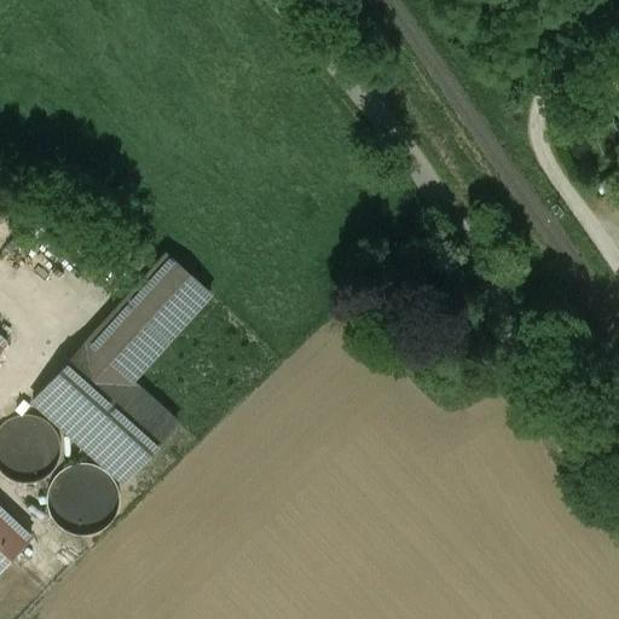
[(165,256),(86,343),(131,385),(210,296),(165,256)]
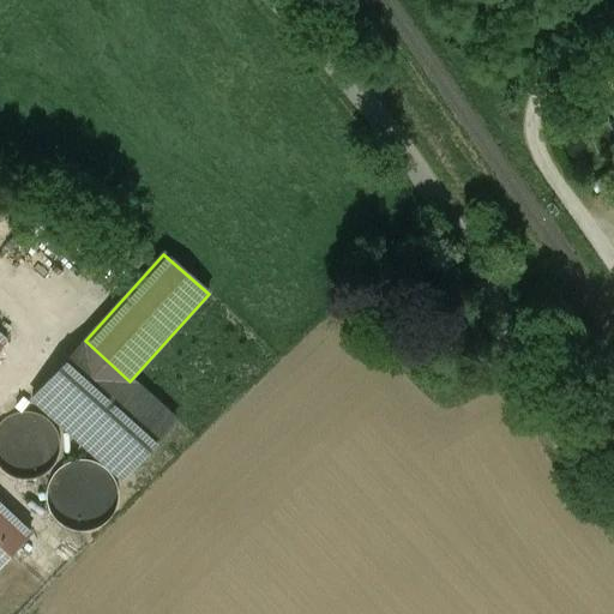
[(130,381),(85,341),(32,398),(121,479),(174,419),(130,381)]
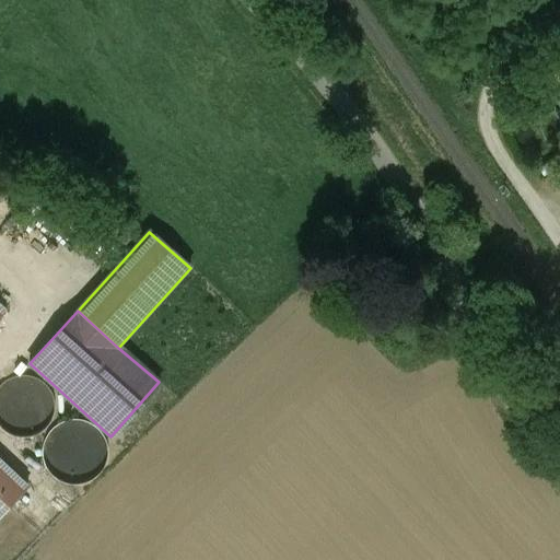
[(0,426),(6,431),(12,434),(21,436),(28,435),(37,433),(44,428),(49,421),(53,413),(54,406),(53,397),(49,389),(44,383),(36,378),(28,376),(21,375),(12,377),(4,381),(0,385),(0,426)]
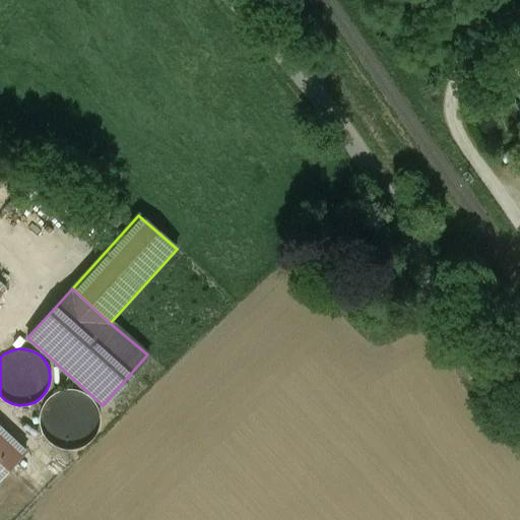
[(81,392),(73,390),(64,390),(56,393),(49,397),(44,404),(40,412),(39,420),(41,429),(44,437),(50,443),(57,448),(65,450),(74,450),(82,447),(89,443),(94,436),(99,428),(100,419),(98,411),(94,403),(88,397),(81,392)]
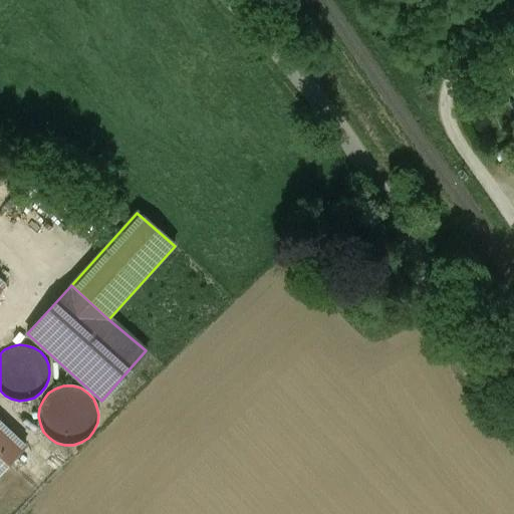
[(0,425),(0,472),(23,448),(0,425)]
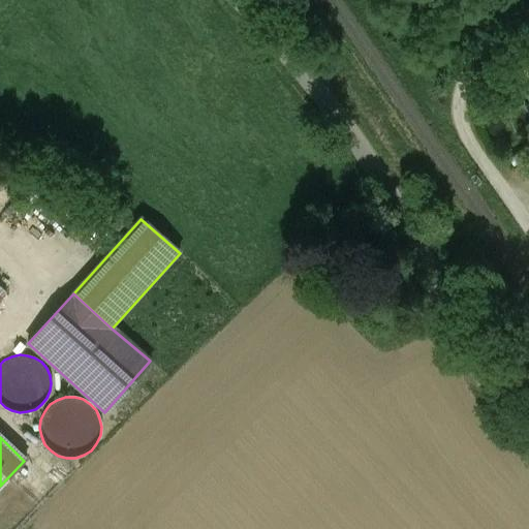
All buildings are outlined.
